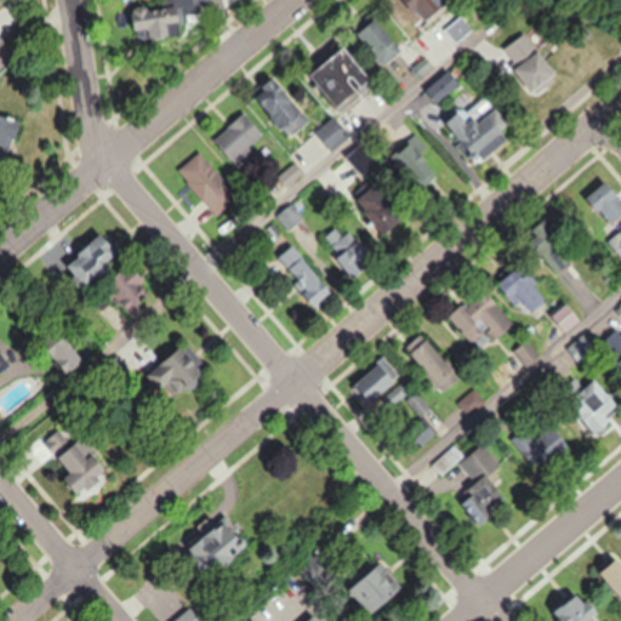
[(0,0),(0,10),(10,0),(0,0)]
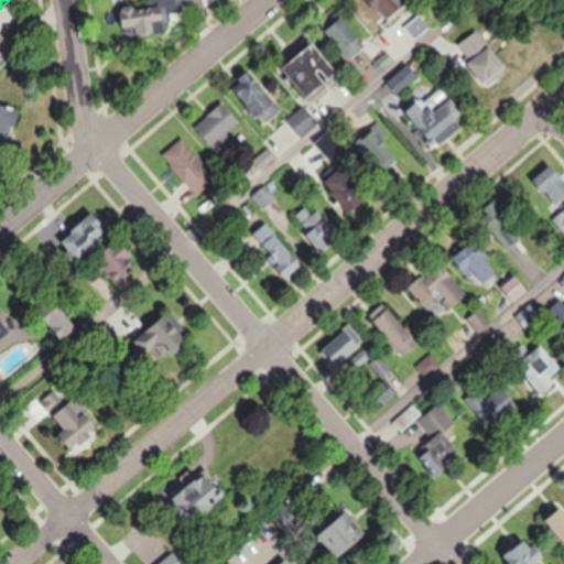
[(160,0),(162,13),(181,11),(180,2),(192,1),(191,0),(160,0)]
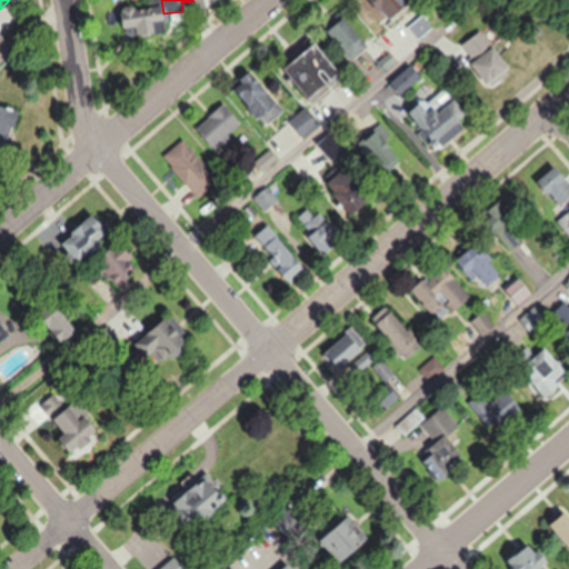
[(376,0),(392,21),(416,3),(412,0),(376,0)]
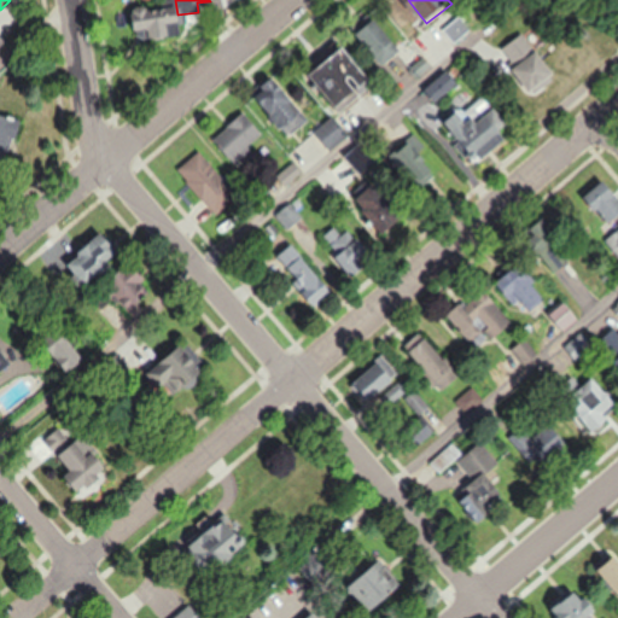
[(443,33),(455,46),(473,30),(461,17),(443,33)]
